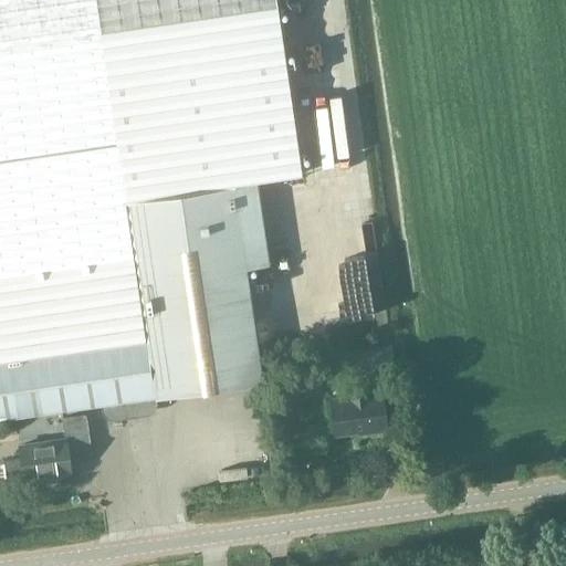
[(302,176),(276,0),(0,0),(0,420),(100,407),(101,411),(103,415),(108,418),(113,418),(116,417),(121,416),(124,411),(134,410),(138,412),(143,413),(147,412),(150,411),(155,407),(156,402),(156,399),(156,398),(263,383),(247,268),(270,263),(262,210),(265,209),(261,182),(302,176)]
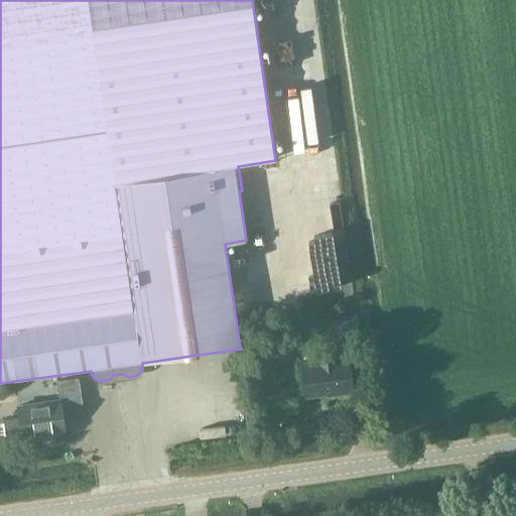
[(342,313),(354,313),(352,287),(340,288),(342,313)]
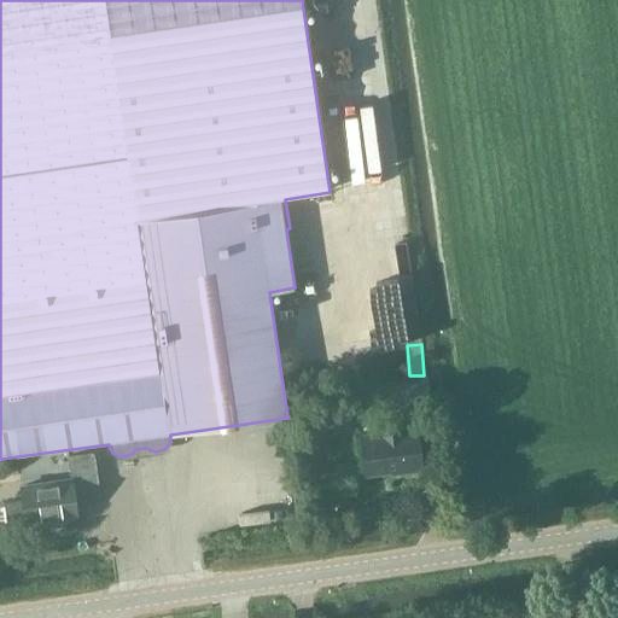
[(417,430),(402,432),(401,421),(379,424),(380,436),(361,438),(366,474),(390,471),(390,473),(423,468),(417,430)]
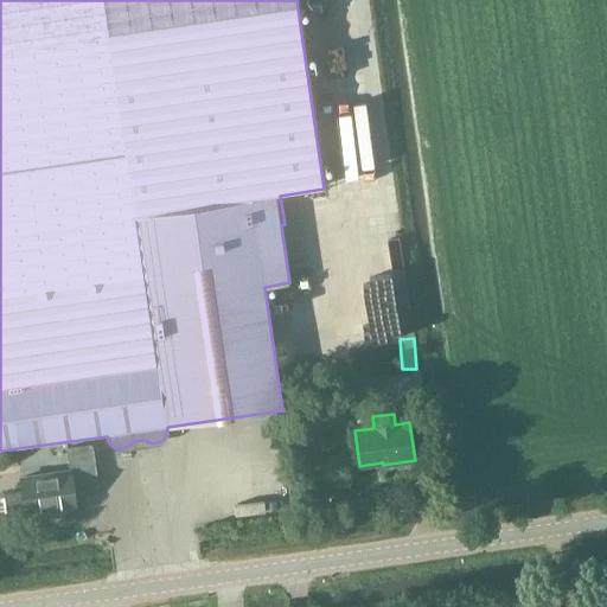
[(5,493),(7,517),(25,515),(76,508),(74,490),(97,487),(91,446),(66,449),(70,472),(20,479),(21,491),(5,493)]
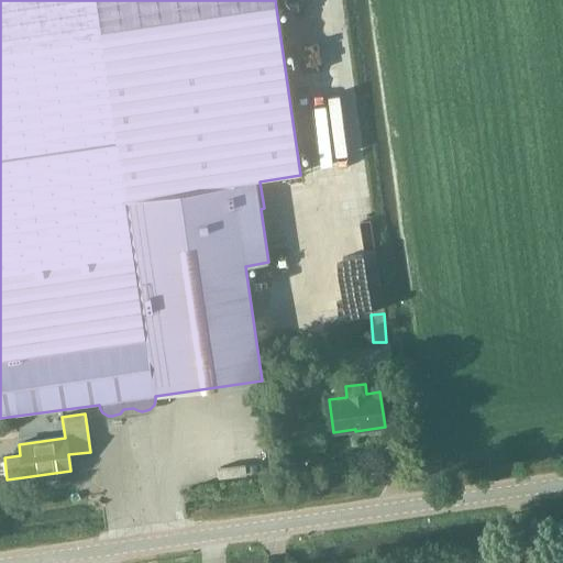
[(205,430),(205,462),(224,461),(223,429),(205,430)]
